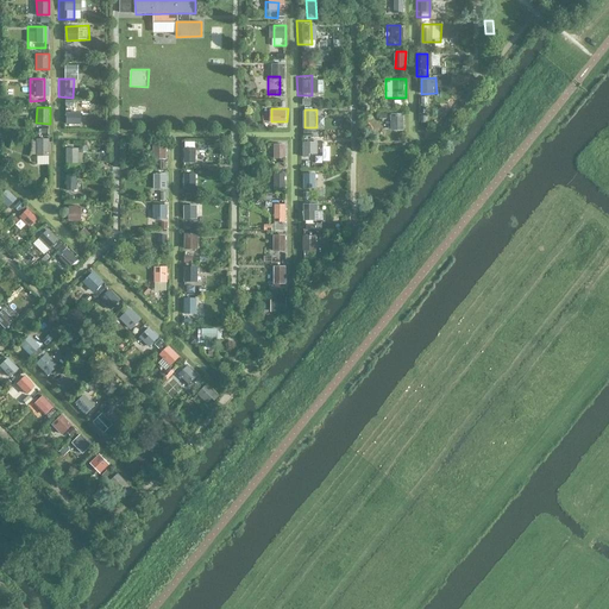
[(82,123),(82,111),(66,111),(66,123),(82,123)]
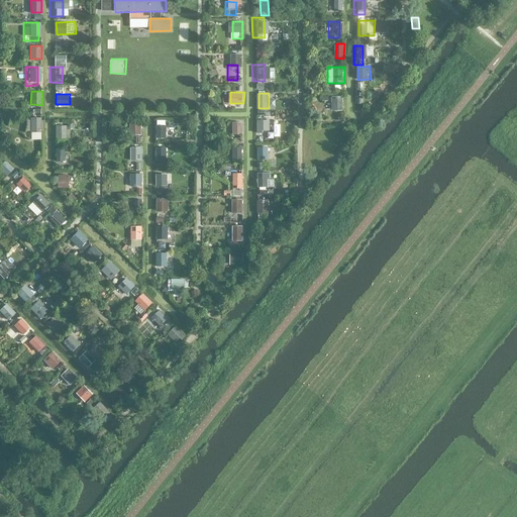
[(328,97),(327,114),(339,114),(339,97),(328,97)]
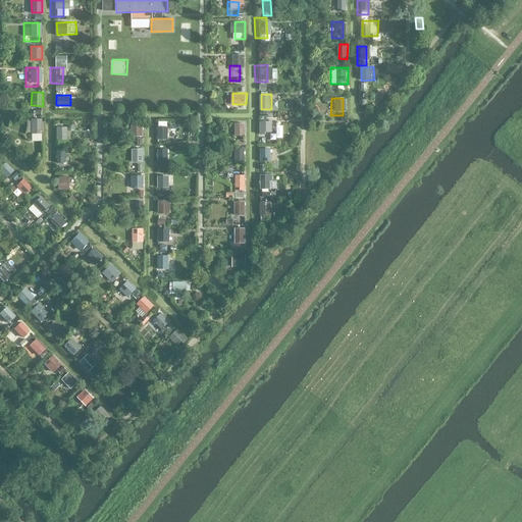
[(32,106),(32,115),(41,115),(41,106),(32,106)]
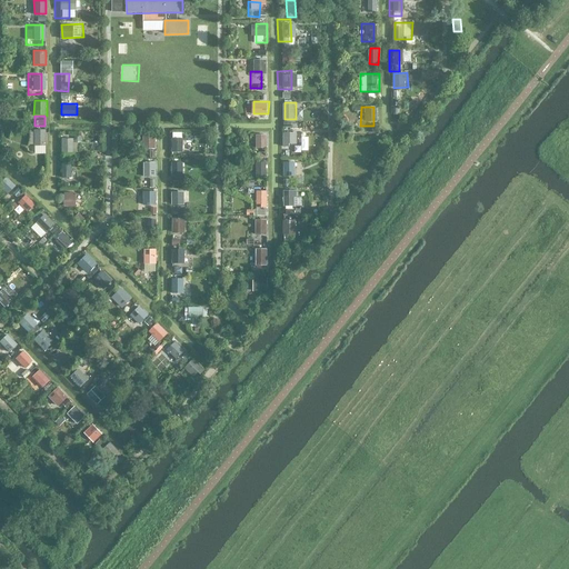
[(46,153),(47,129),(35,128),(33,152),(46,153)]
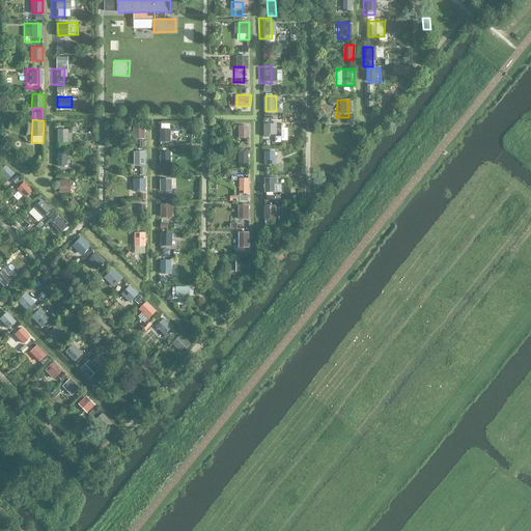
[(162,122),(161,141),(172,141),(172,122),(162,122)]
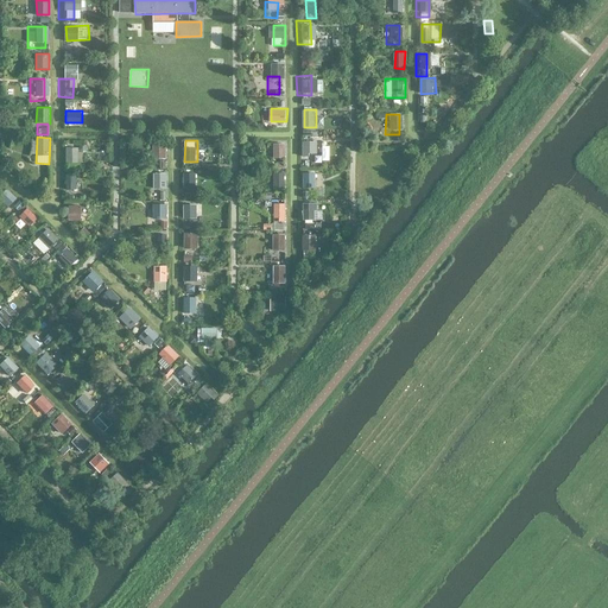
[(312,163),(312,140),(298,140),(298,163),(312,163)]
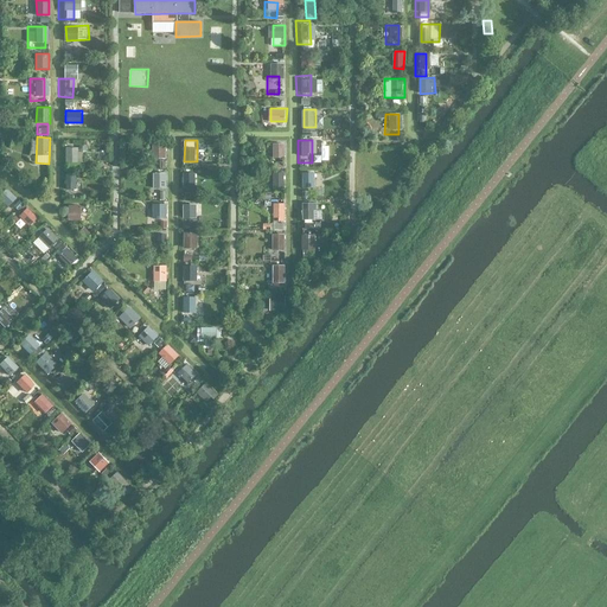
[(160,141),(146,141),(146,161),(160,161),(160,141)]
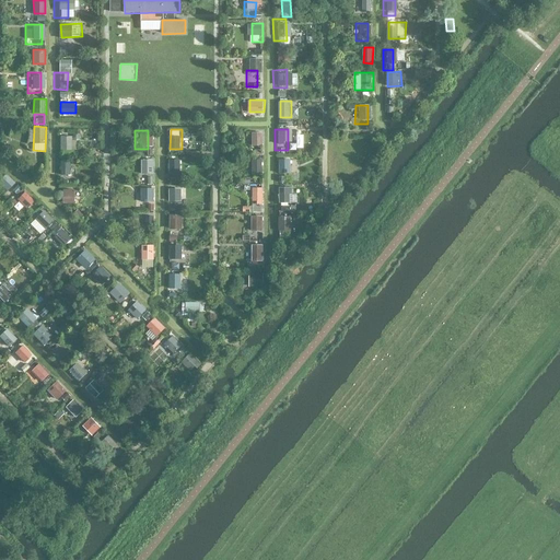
[(257,153),(257,136),(246,136),(246,153),(257,153)]
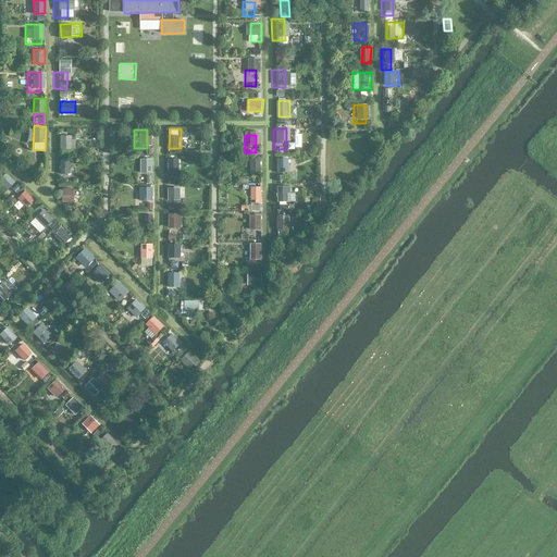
[(70,139),(54,140),(56,157),(70,157),(70,139)]
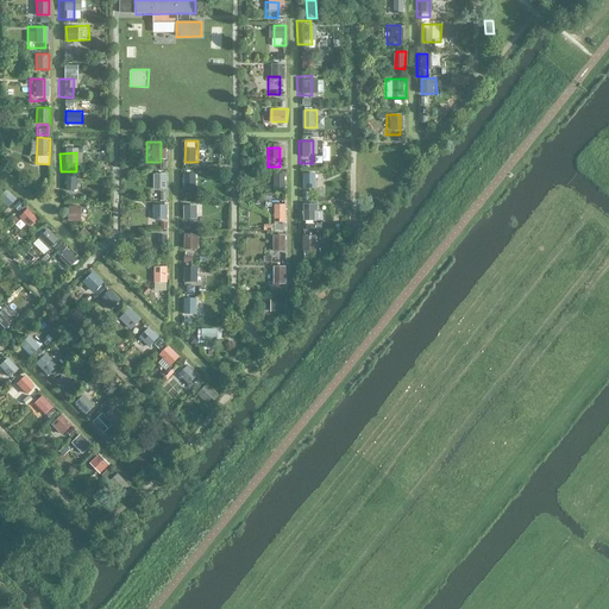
[(384,163),(375,163),(376,176),(385,175),(384,163)]
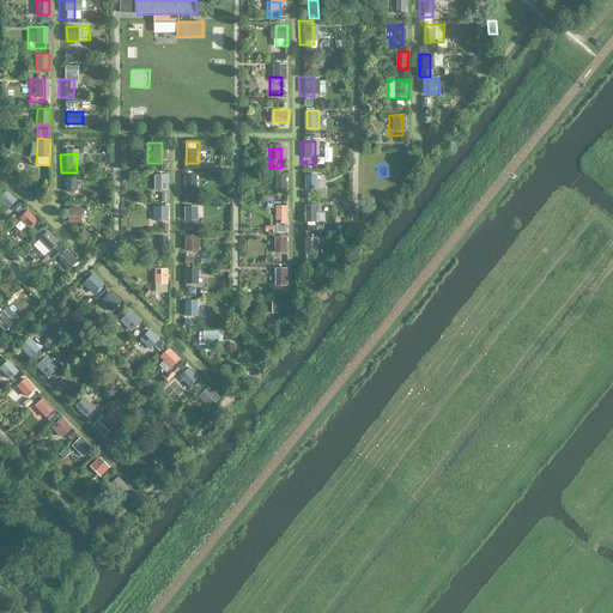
[(195,194),(195,173),(180,173),(180,194),(195,194)]
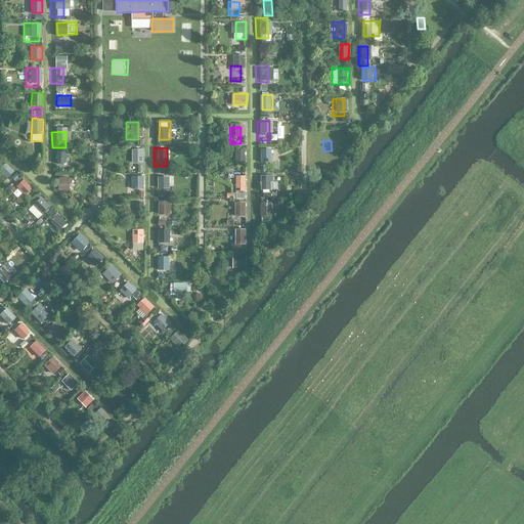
[(247,162),(247,147),(236,147),(236,162),(247,162)]
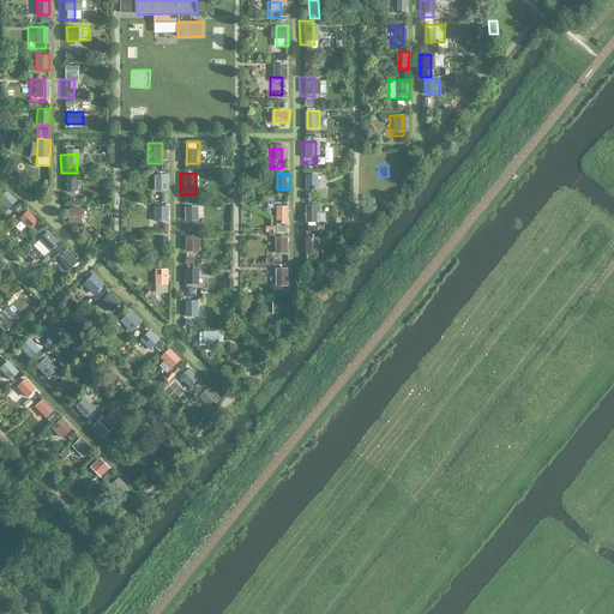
[(321,188),(320,173),(307,174),(307,190),(321,188)]
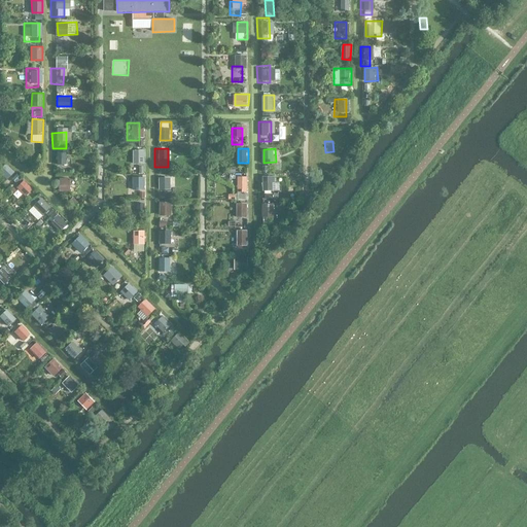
[(134,163),(146,163),(145,149),(134,149),(134,163)]
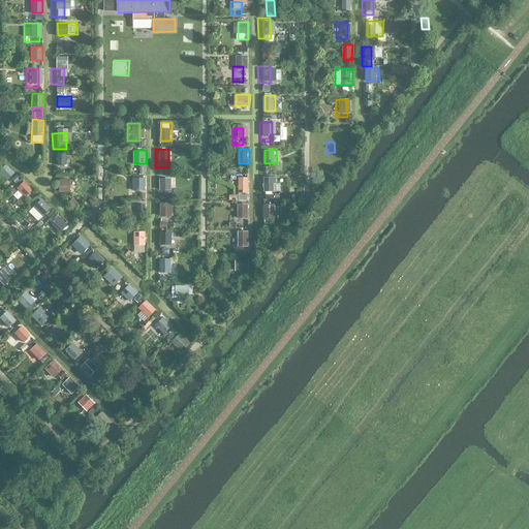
[(56,151),(57,164),(67,163),(67,151),(56,151)]
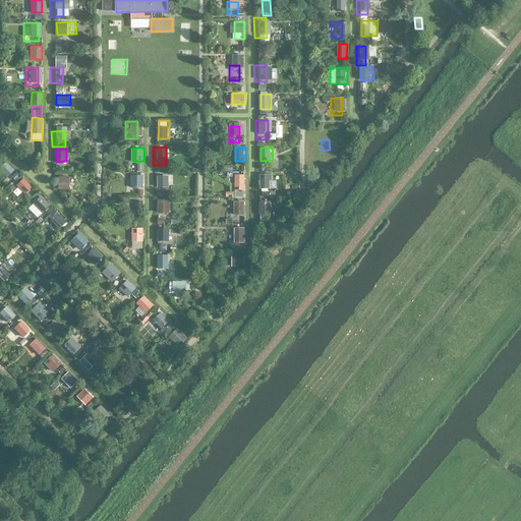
[(8,163),(1,171),(7,177),(14,169),(8,163)]
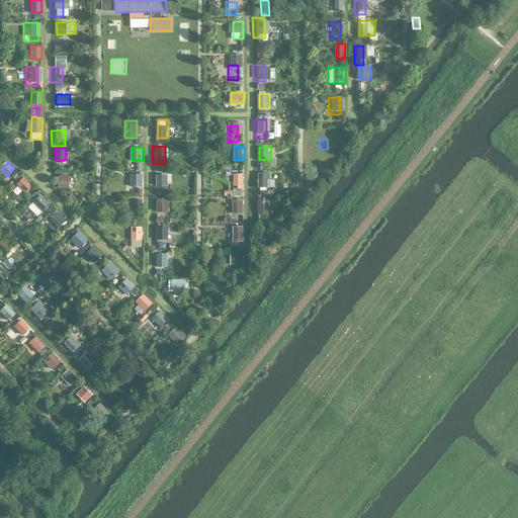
[(136,171),(123,171),(123,192),(137,192),(136,171)]
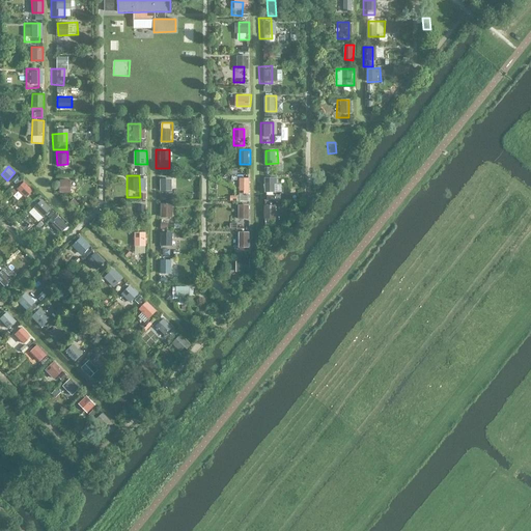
[(272,195),(271,175),(259,175),(259,195),(272,195)]
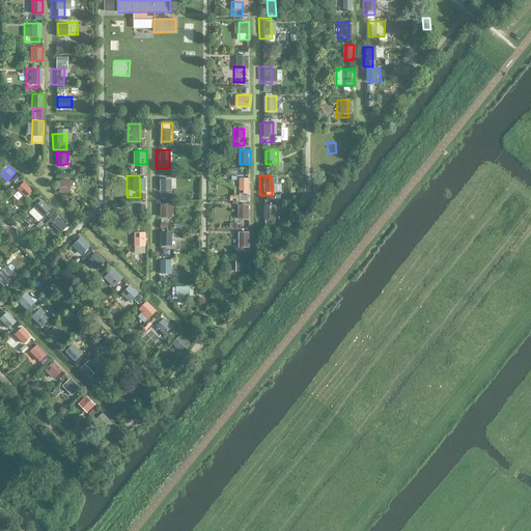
[(244,195),(244,177),(232,177),(232,196),(244,195)]
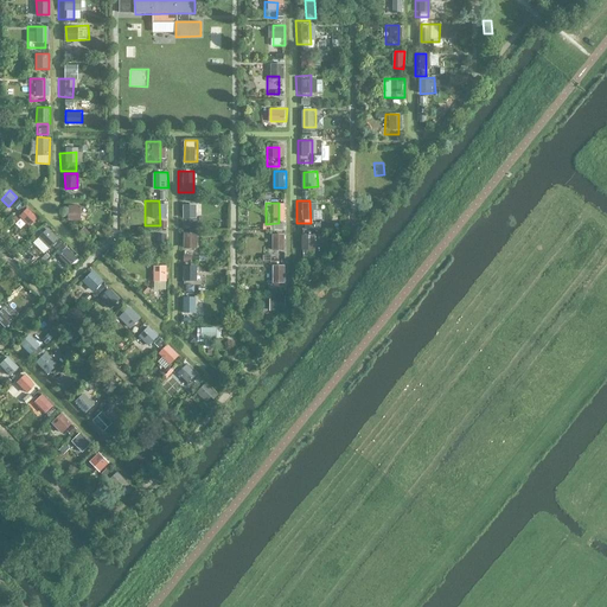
[(197,217),(197,204),(184,204),(184,217),(197,217)]
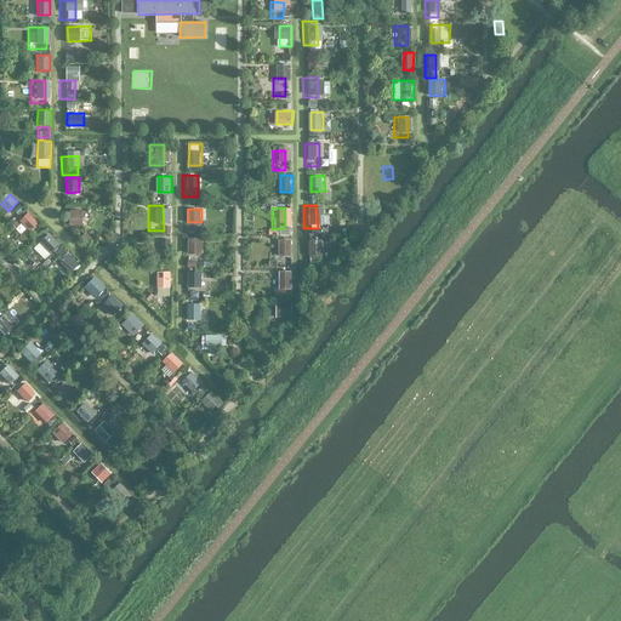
[(75,210),(58,210),(60,228),(77,227),(75,210)]
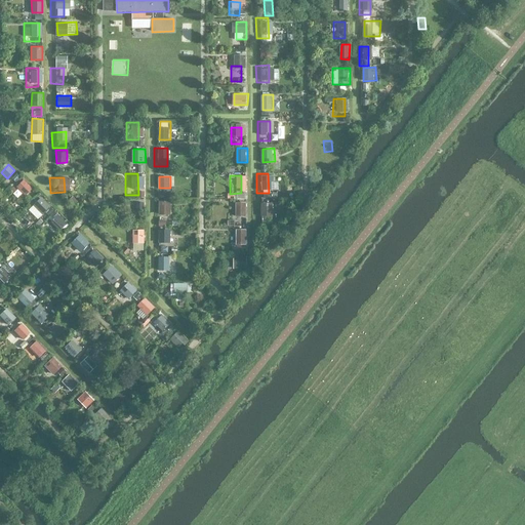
[(17,180),(8,189),(22,202),(30,194),(17,180)]
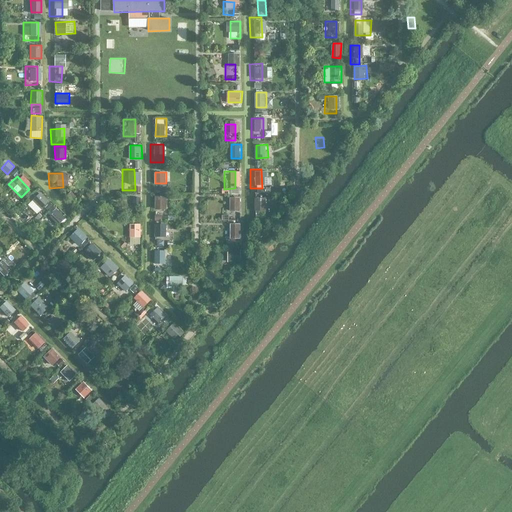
[(164,197),(150,197),(150,214),(164,214),(164,197)]
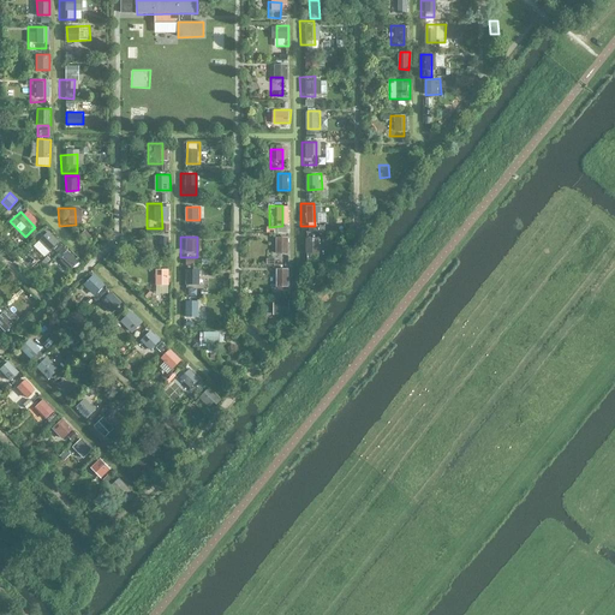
[(276,237),(278,254),(291,252),(290,237),(276,237)]
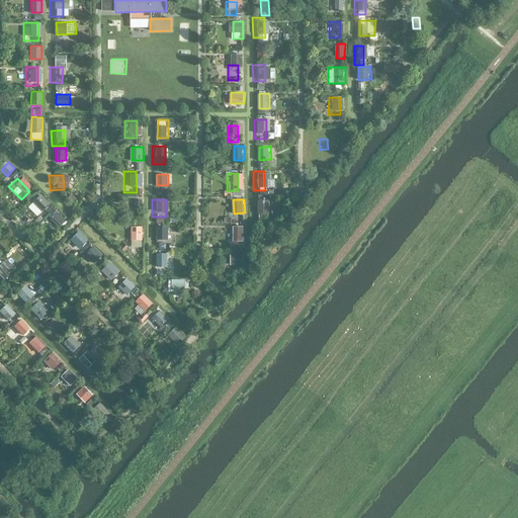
[(259,199),(258,212),(269,213),(270,199),(259,199)]
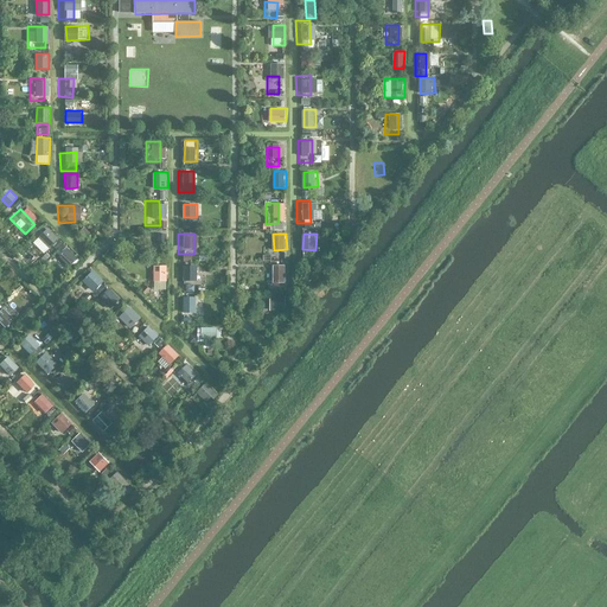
[(57,248),(48,257),(62,270),(71,260),(57,248)]
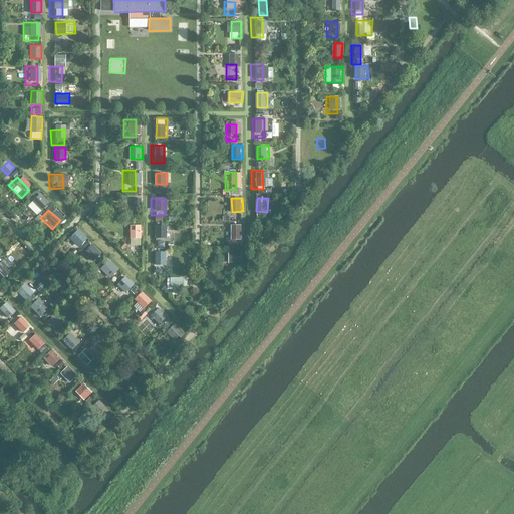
[(138,242),(137,223),(123,224),(123,242),(138,242)]
